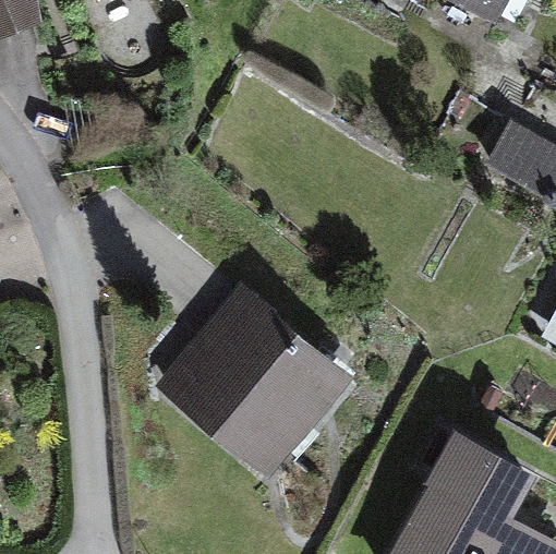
[(0,38),(41,22),(36,0),(0,0),(0,38)]
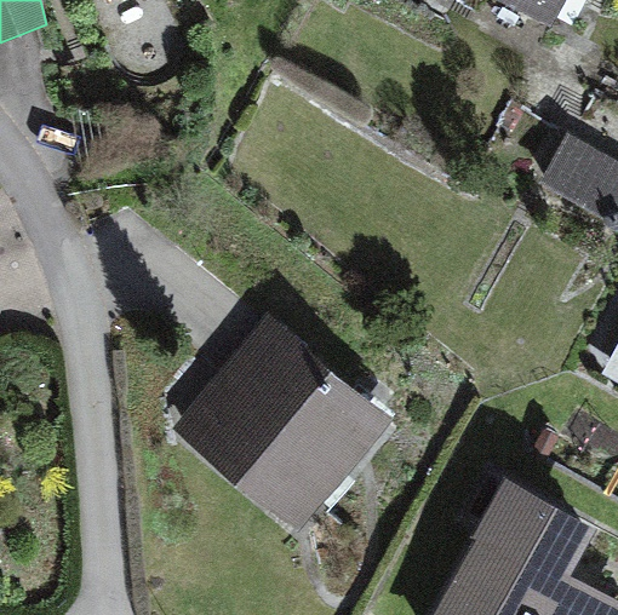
[(491,0),(553,33),(570,0),(584,7),(587,0),(491,0)]
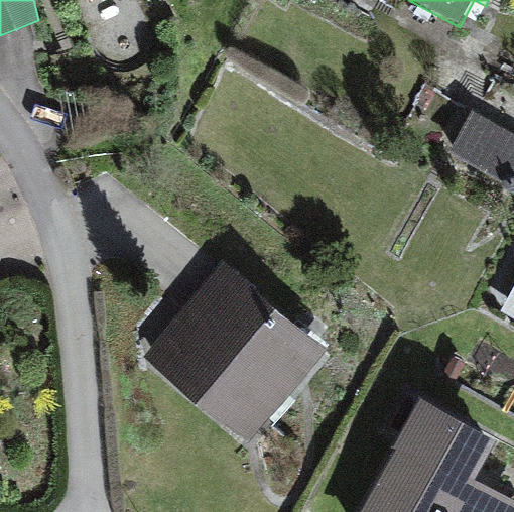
[(513,136),(471,113),(448,154),(513,189),(513,136)]
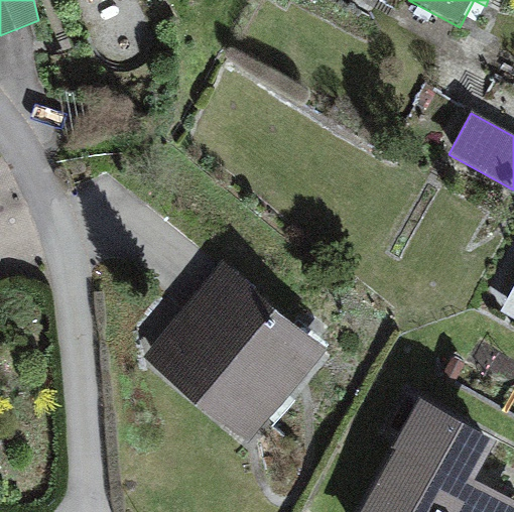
[(328,349),(223,264),(143,362),(248,446),(328,349)]
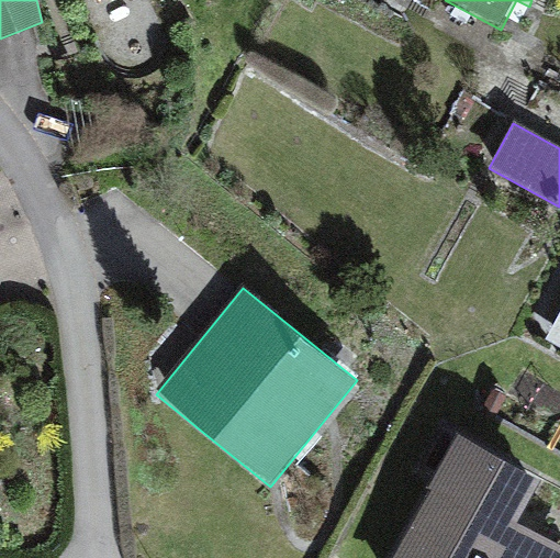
[(540,477),(457,431),(425,488),(429,491),(391,557),(559,557),(559,546),(515,522),(540,477)]
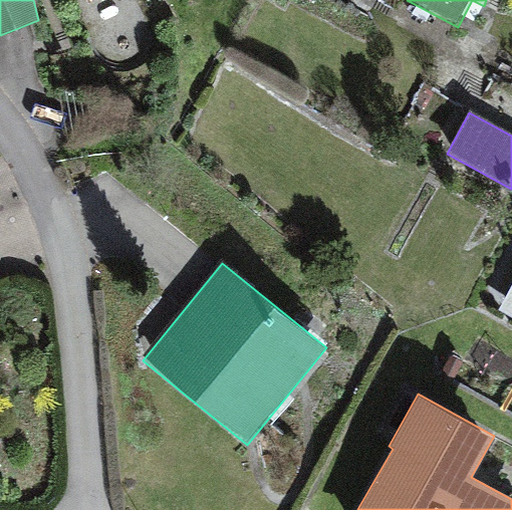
All buildings are outlined.
